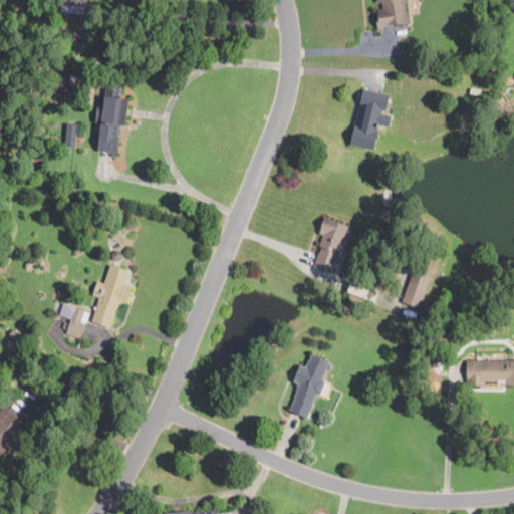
[(404,0),(405,2),(407,2),(409,13),(407,13),(409,22),(382,26),(382,30),(378,30),(375,17),(377,16),(376,10),(383,9),(382,2),(377,3),(376,0),(404,0)]
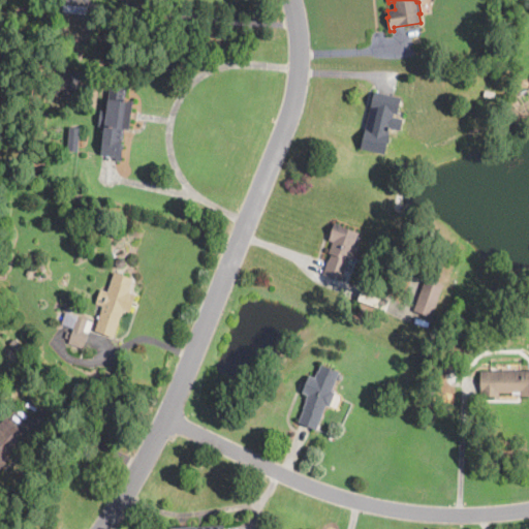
[(130,128),(130,129),(123,129),(122,145),(123,145),(122,161),(115,160),(116,156),(101,155),(103,131),(110,85),(126,87),(125,100),(133,101),(130,128)]
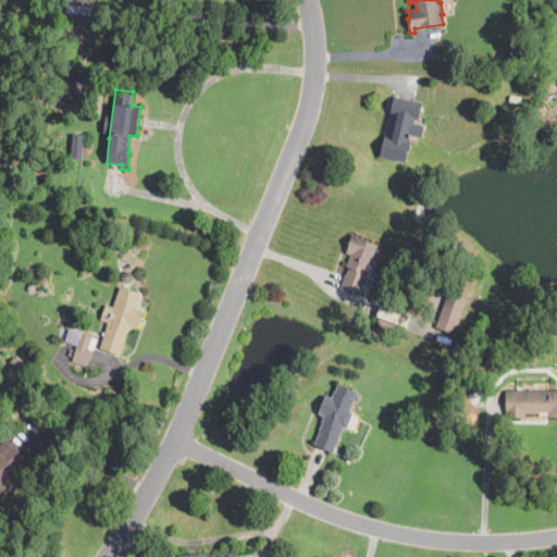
[(420,115),(418,121),(415,120),(413,123),(425,125),(422,138),(412,135),(405,164),(379,157),(395,96),(423,103),(420,115)]
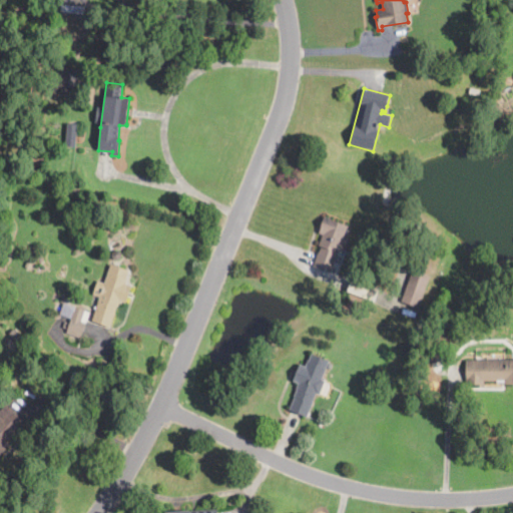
[(78,123),(75,145),(66,144),(68,122),(78,123)]
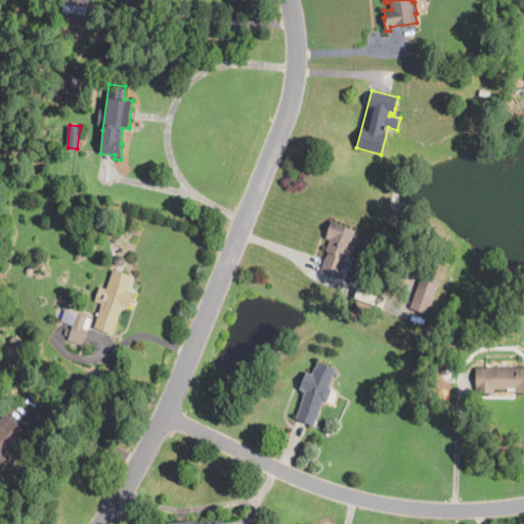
[(352,241),(344,262),(337,278),(320,271),(329,252),(325,251),(330,239),(324,237),(326,234),(331,222),(354,231),(350,239),(352,241)]
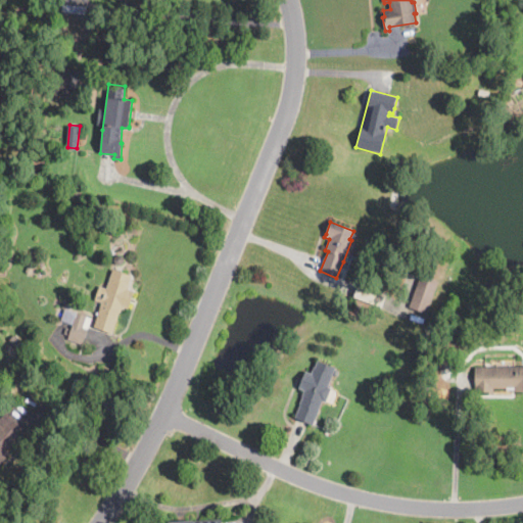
[(122,264),(121,265),(115,264),(114,260),(115,257),(119,254),(123,255),(125,259),(124,263),(122,264)]
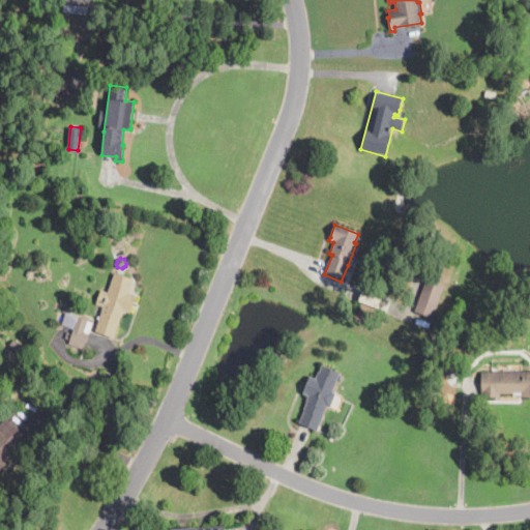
[(35,271),(32,278),(26,275),(30,267),(35,269),(35,271)]
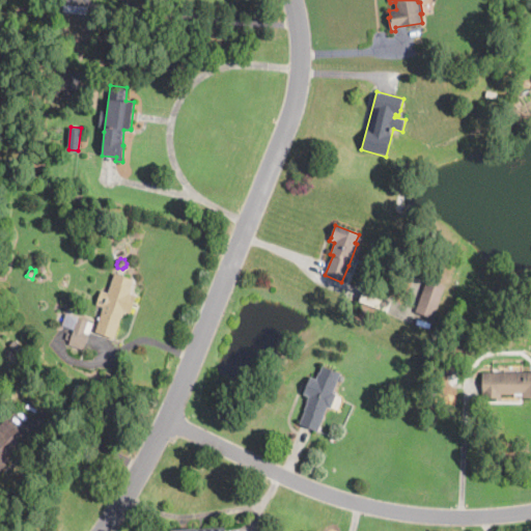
[(132,281),(128,294),(136,296),(130,313),(124,311),(115,339),(94,333),(104,307),(96,305),(102,291),(107,294),(114,273),(133,279),(132,281)]
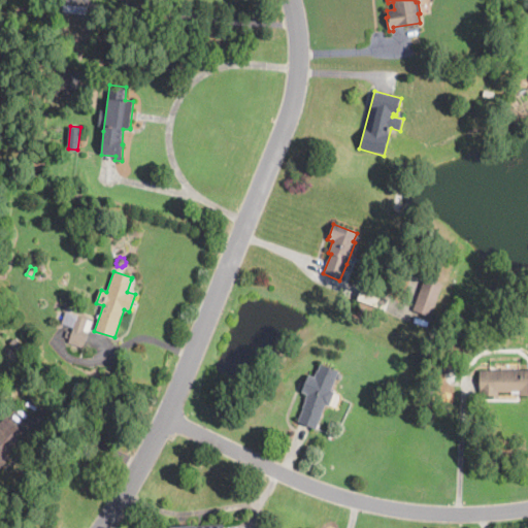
[(431,315),(430,316),(413,309),(424,277),(441,284),(431,315)]
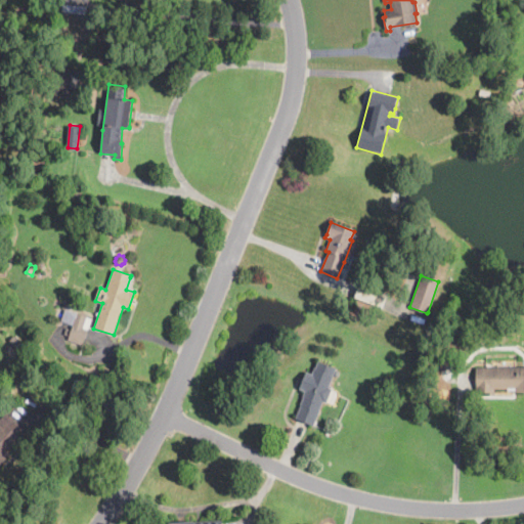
[(386,298),(383,309),(355,298),(359,288),(386,298)]
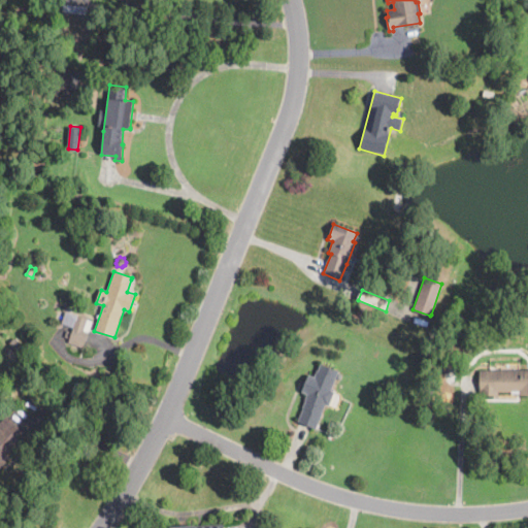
[(89,332),(89,334),(84,348),(68,342),(70,338),(65,336),(67,331),(72,332),(74,328),(62,324),(63,320),(66,311),(88,319),(84,330),(89,332)]
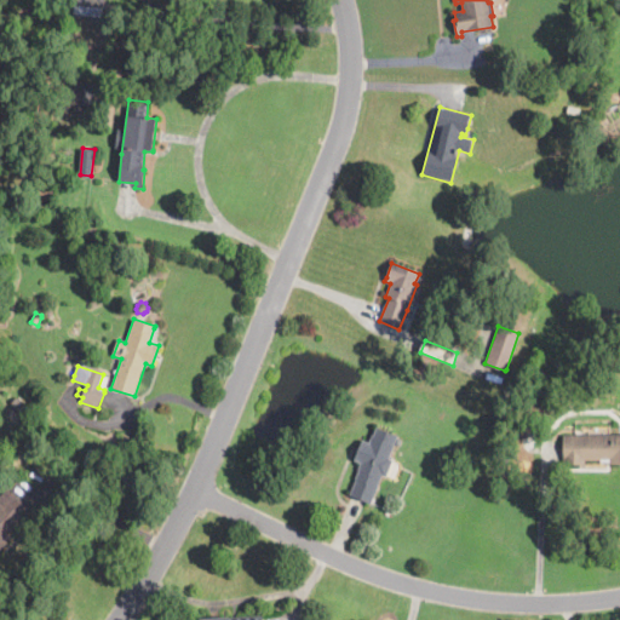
[(397,436),(395,443),(388,459),(391,461),(385,477),(383,476),(371,504),(349,494),(356,478),(355,478),(359,470),(357,470),(360,463),(354,460),(357,451),(361,440),(369,443),(372,436),(374,436),(378,428),(397,436)]
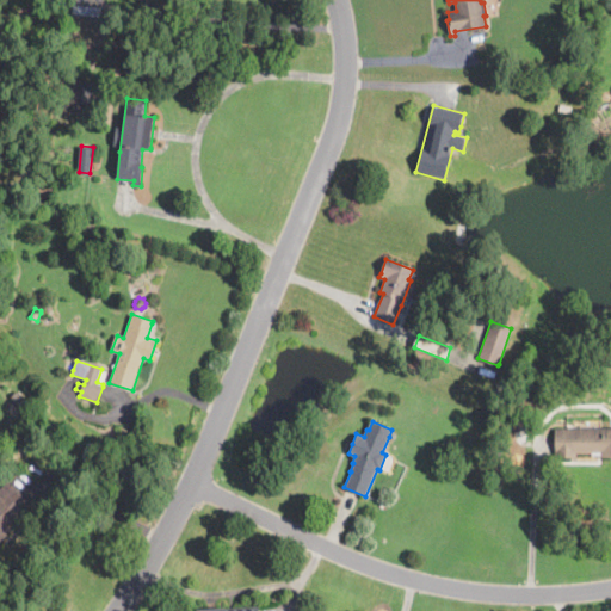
[(610,457),(600,457),(600,454),(576,454),(576,457),(555,457),(555,430),(610,429),(610,457)]
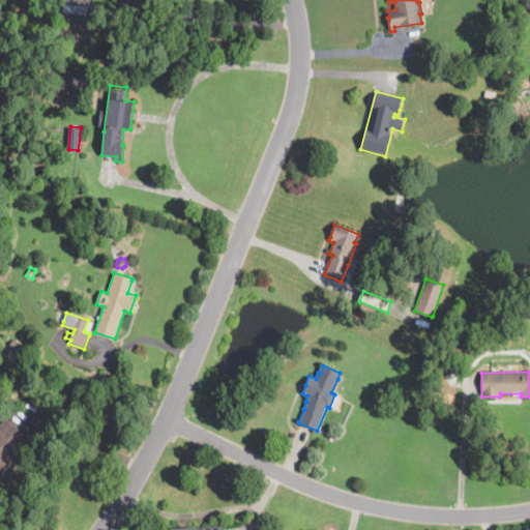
[(1,469),(0,469),(0,424),(7,418),(25,438),(15,446),(17,448),(7,457),(10,461),(1,469)]
